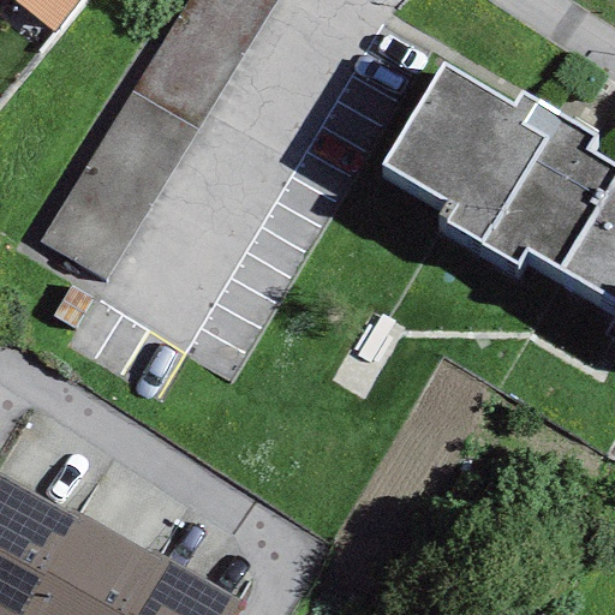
[(212,0),(196,29),(256,63),(291,0),(212,0)]
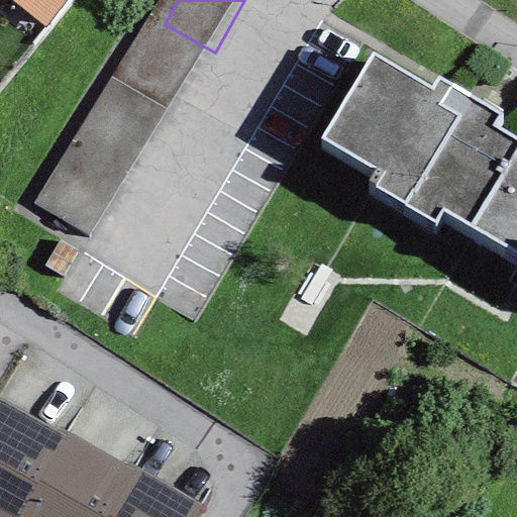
[(469,224),(516,144),(516,141),(490,125),(500,113),(436,79),(430,89),(372,55),(320,137),(378,170),(368,182),(433,222),(440,211),(469,224)]
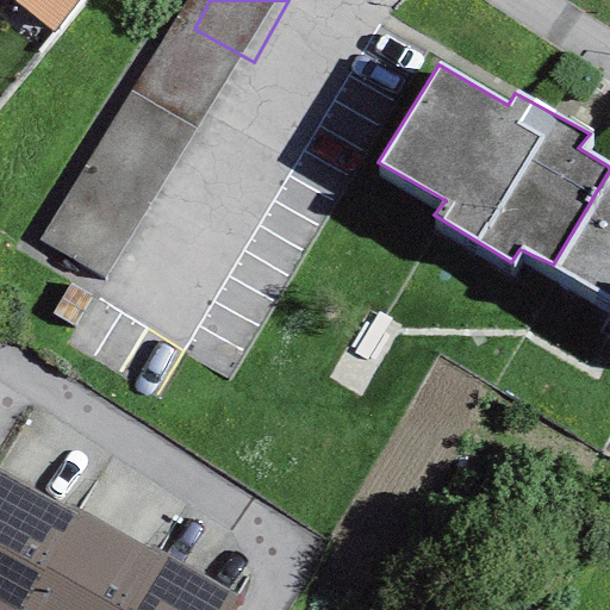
[(145,112),(50,254),(105,291),(201,150),(145,112)]
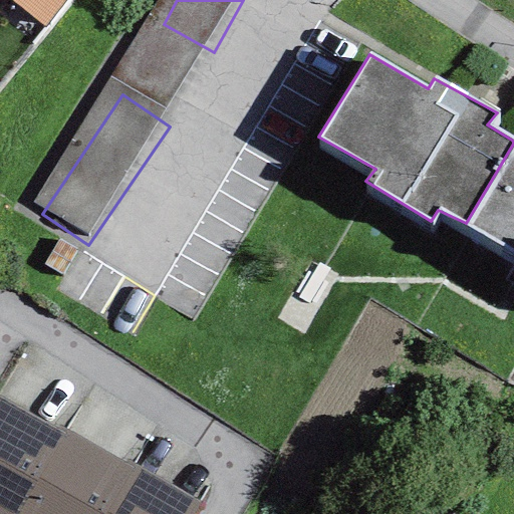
[(513,144),(466,223),(513,252),(513,144)]
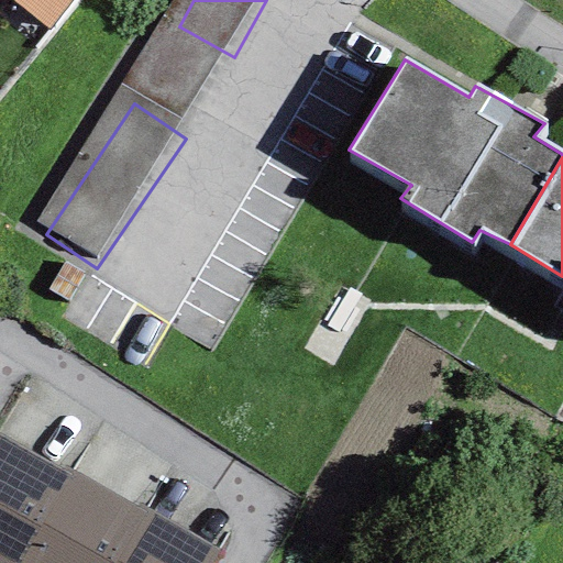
[(59,471),(0,435),(0,562),(17,562),(72,470),(63,465),(59,471)]
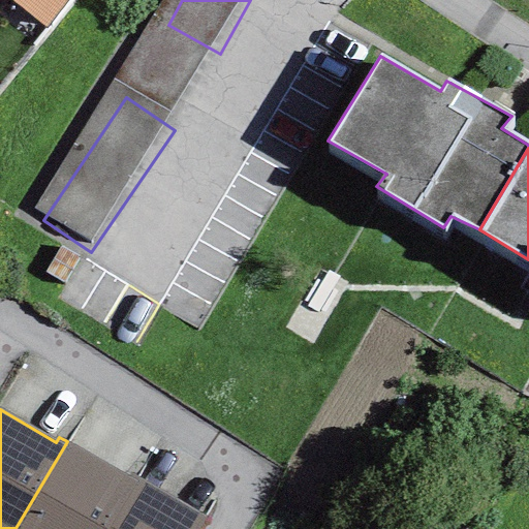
[(127,476),(67,441),(16,528),(110,528),(139,478),(130,472),(127,476)]
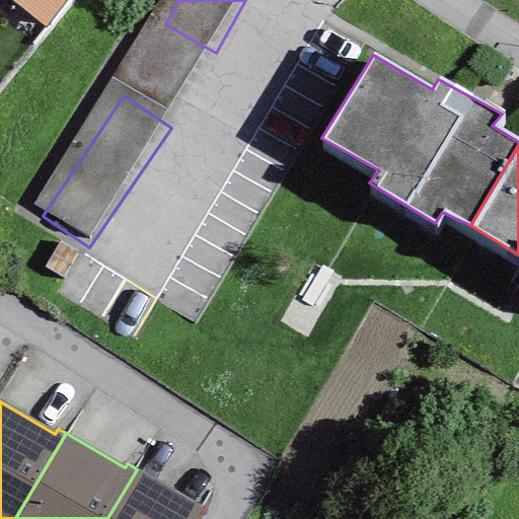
[(193,518),(200,507),(137,469),(107,518),(193,518)]
